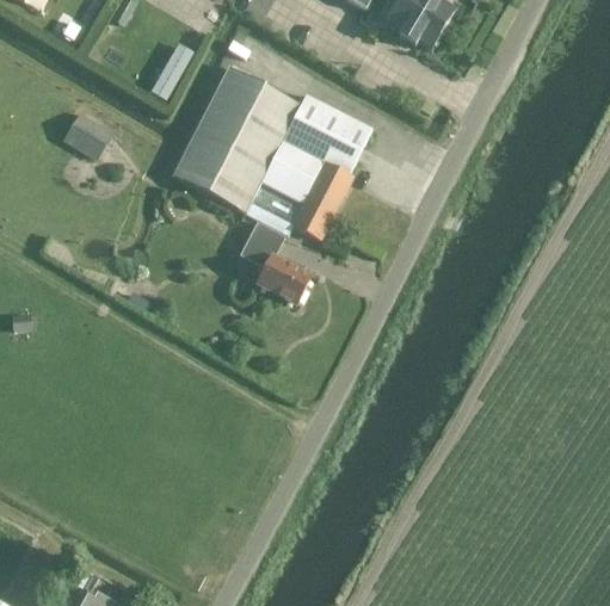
[(349,0),(365,10),(371,0),(349,0)]
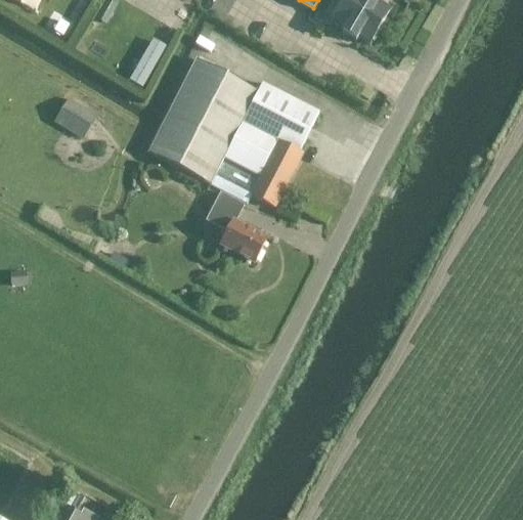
[(342,0),(331,18),(369,42),(392,7),(379,0),(342,0)]
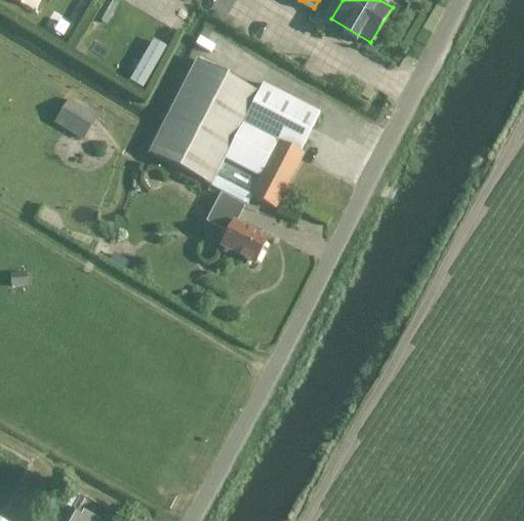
[(147,83),(164,40),(152,35),(133,78),(147,83)]
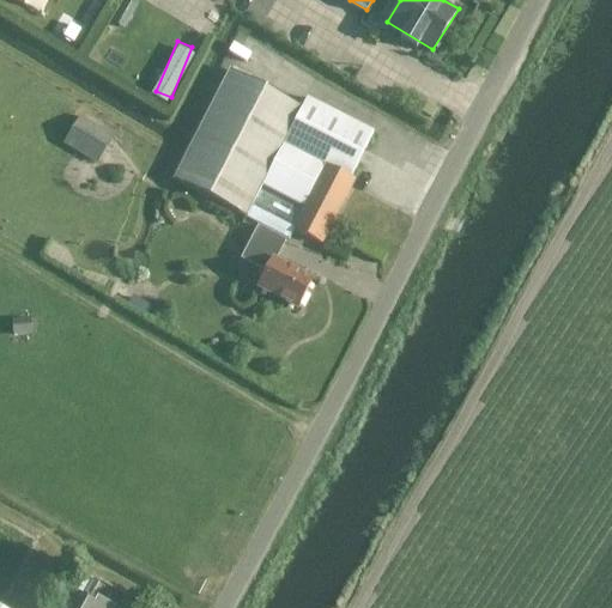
[(302,104),(232,68),(176,177),(290,236),(295,226),(322,241),(355,176),(351,174),(374,129),(307,95),(302,104)]
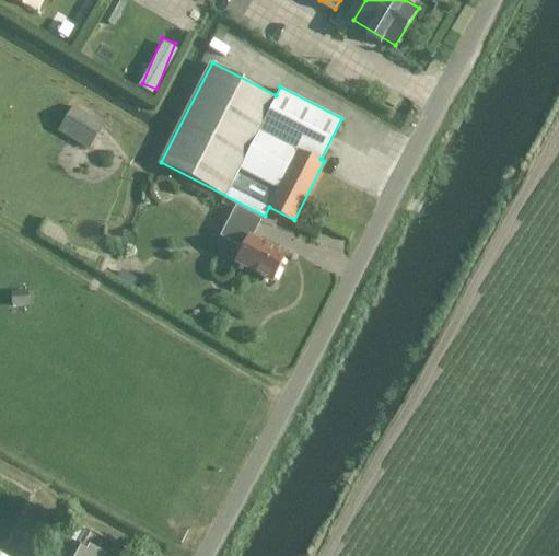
[(104,122),(74,103),(58,129),(89,147),(104,122)]
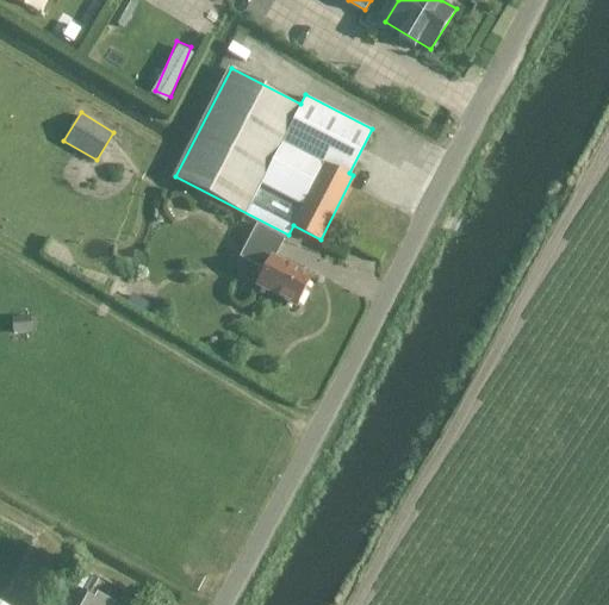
[(240,254),(266,267),(256,284),(296,304),(314,275),(304,270),(305,267),(285,256),(284,259),(275,255),(285,237),(256,223),(240,254)]
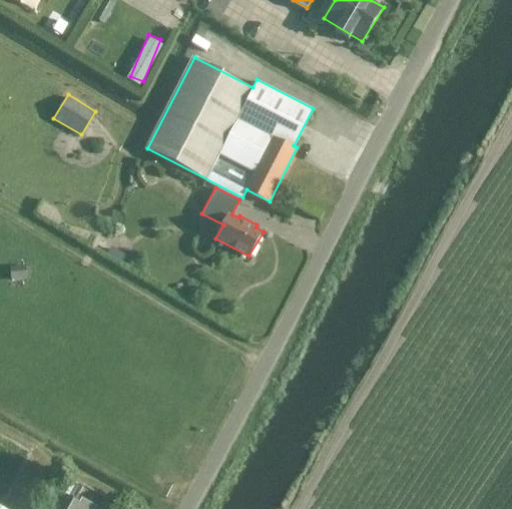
[(64,508),(103,508),(109,499),(83,484),(82,485),(73,480),(66,492),(71,495),(64,508)]
